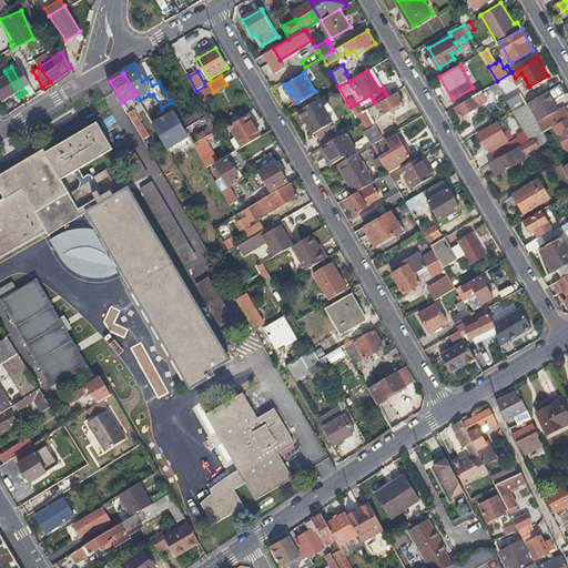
[(496,94),(503,91),(497,81),(490,85),(496,94)]
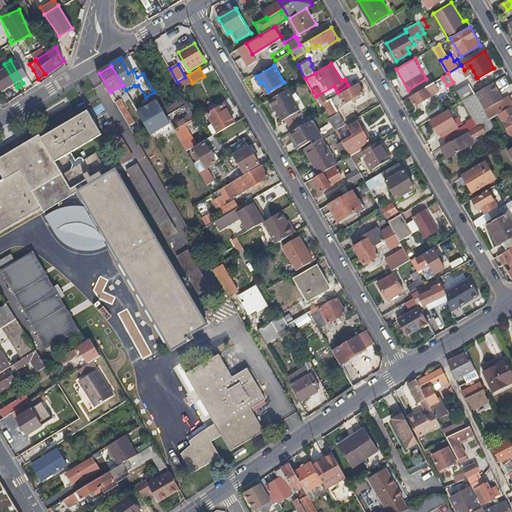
[(505,97),(495,80),(477,91),(487,108),(485,109),(491,117),(500,112),(511,105),(511,98),(510,95),(505,97)]
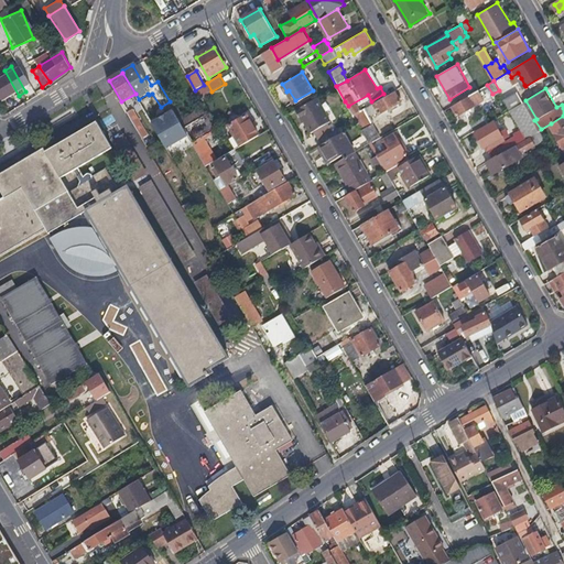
[(479,89),(469,95),(470,97),(454,106),(458,111),(484,97),(479,89)]
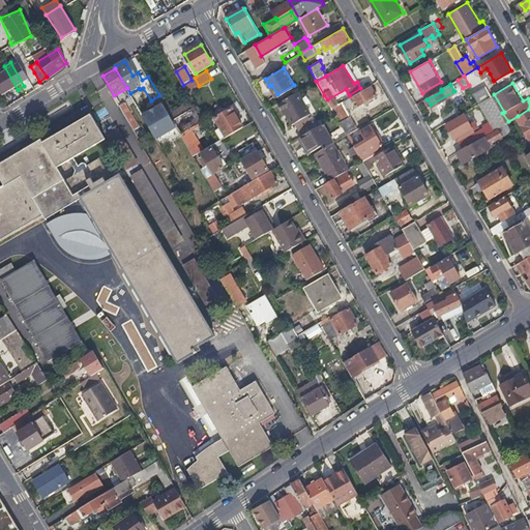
[(348,135),(358,128),(348,109),(356,105),(357,107),(377,95),(372,85),(332,109),(336,115),(348,135)]
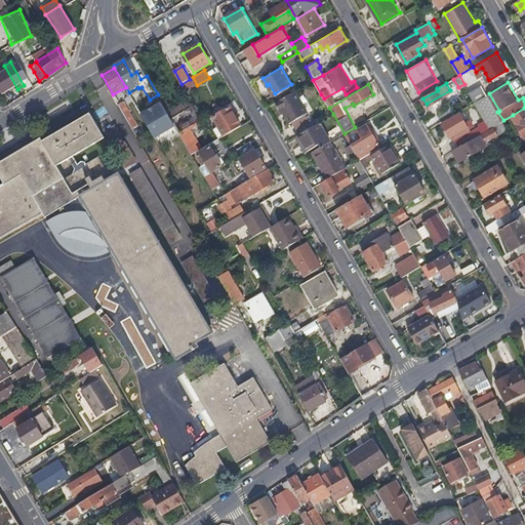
[(469,92),(475,102),(488,93),(482,84),(469,92)]
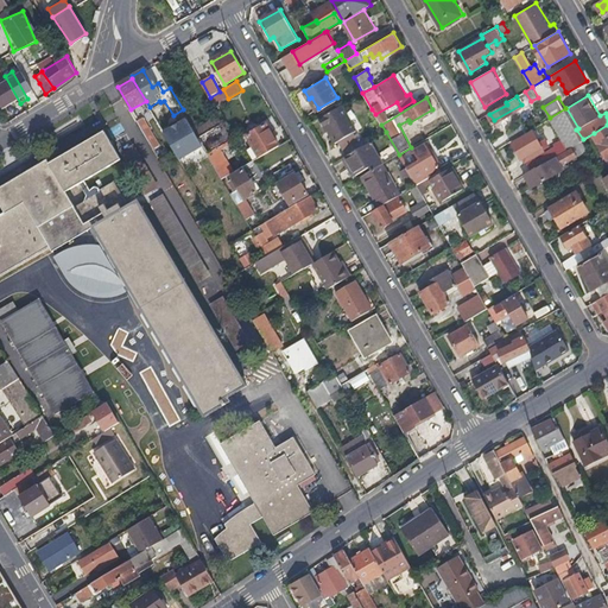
[(342,105),(318,119),(323,127),(327,126),(329,130),(336,141),(339,140),(343,150),(360,140),(354,131),(356,130),(342,105)]
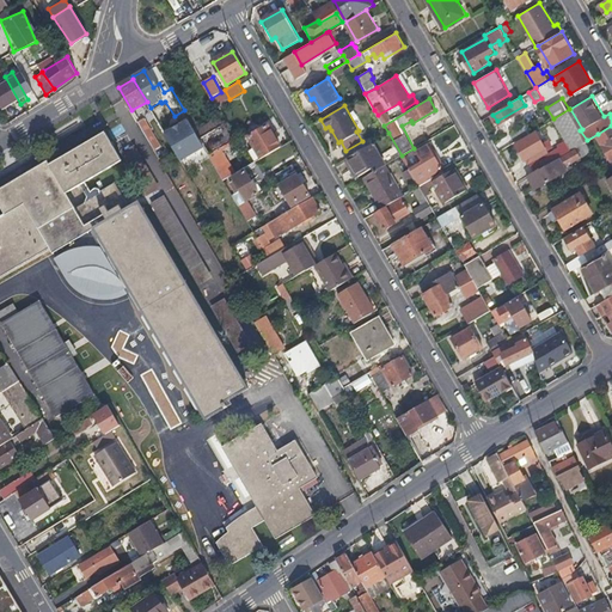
[(175,164),(201,148),(184,118),(157,133),(175,164)]
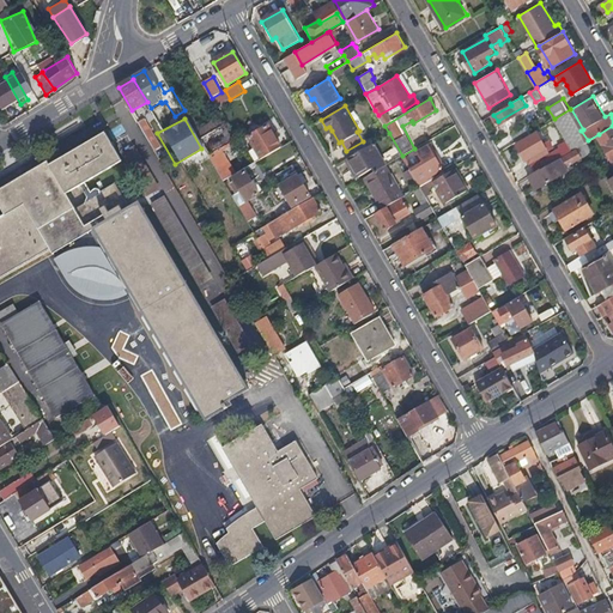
[(141,127),(158,155),(164,151),(147,122),(141,127)]
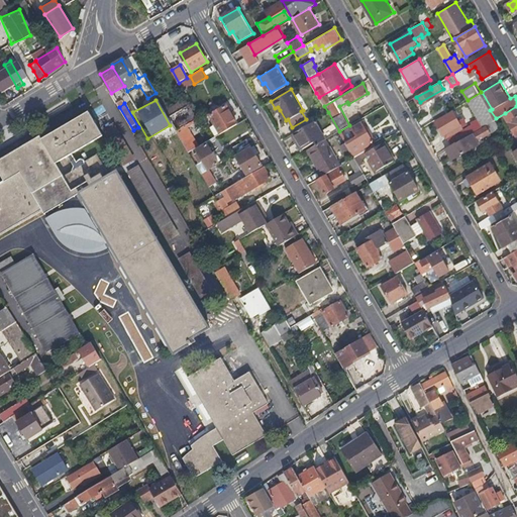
[(198,116),(191,105),(172,116),(178,127),(198,116)]
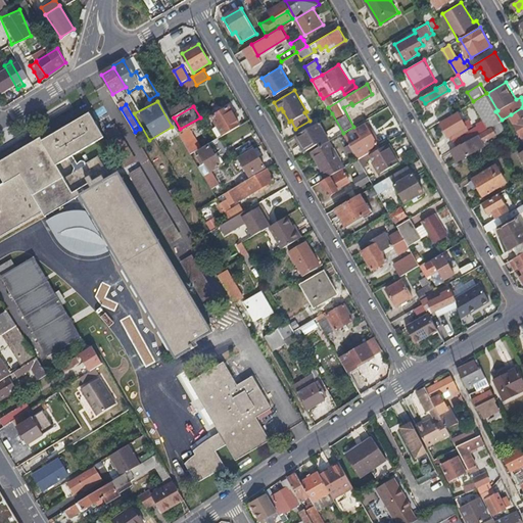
[(224,135),(241,125),(231,106),(214,116),(224,135)]
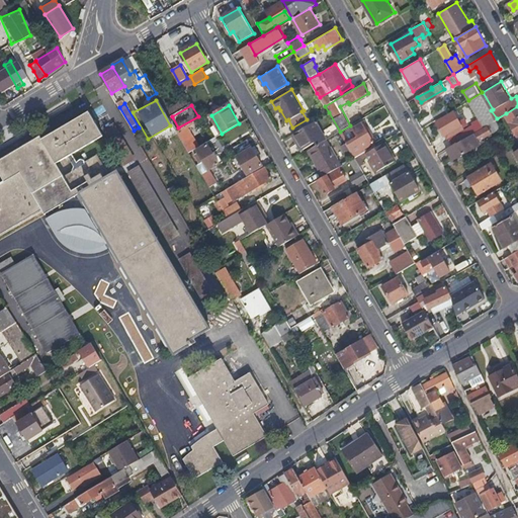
[(432,113),(436,119),(448,112),(444,106),(432,113)]
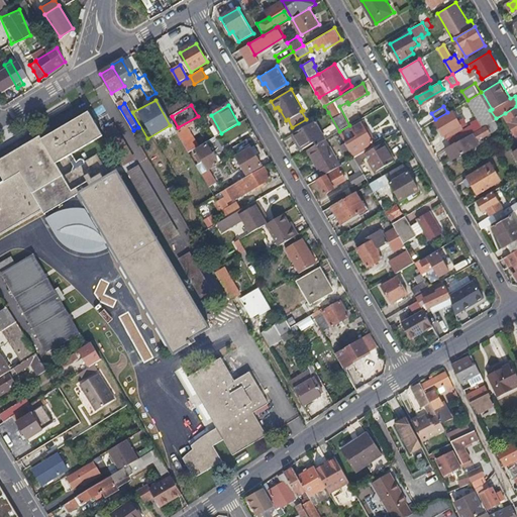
[(516,106),(505,113),(516,133),(516,106)]
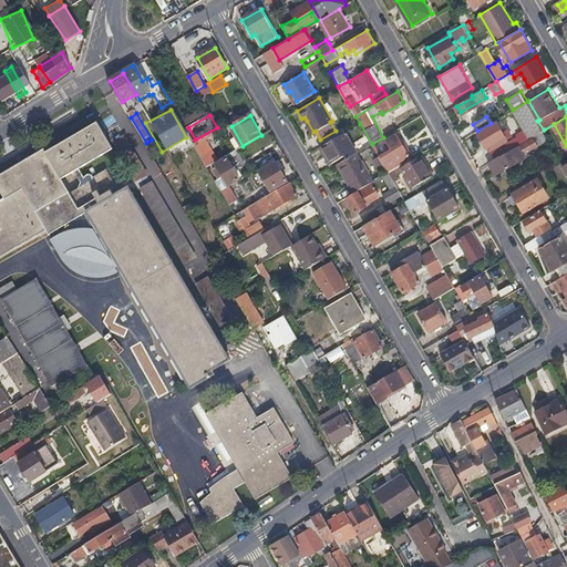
[(99,121),(48,151),(47,150),(0,176),(0,185),(8,199),(0,203),(0,259),(49,232),(52,236),(90,215),(106,245),(110,256),(115,267),(123,261),(129,271),(120,276),(125,286),(134,291),(175,362),(192,390),(213,378),(209,373),(232,360),(130,185),(116,193),(114,188),(119,186),(107,167),(96,174),(92,173),(89,173),(86,177),(81,167),(114,148),(99,121)]
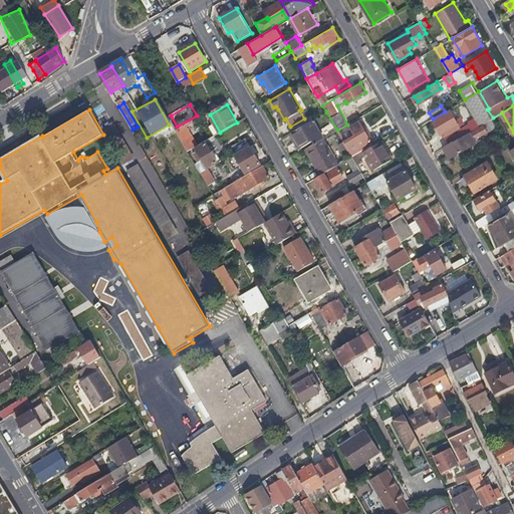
[(460,126),(450,109),(433,119),(442,134),(451,127),(453,131),(460,126)]
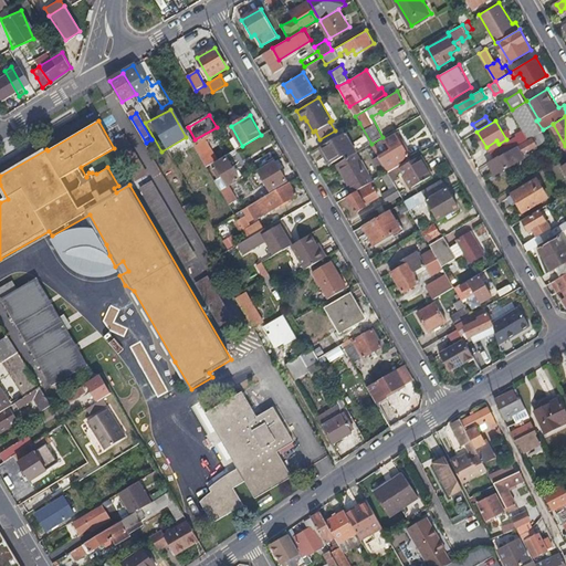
[(400,139),(407,136),(402,128),(396,133),(400,139)]
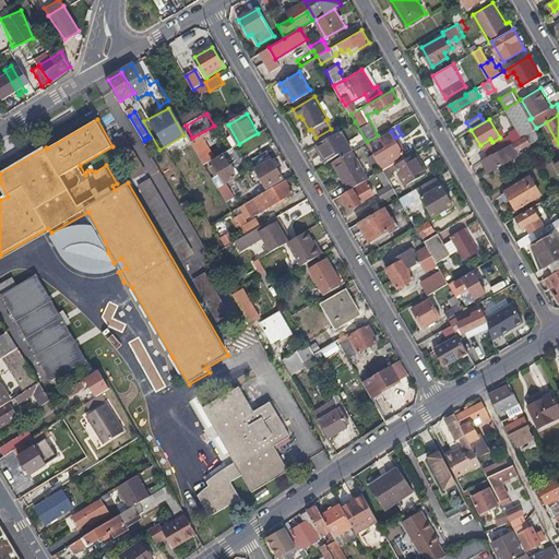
[(536,140),(540,137),(536,128),(530,131),(536,140)]
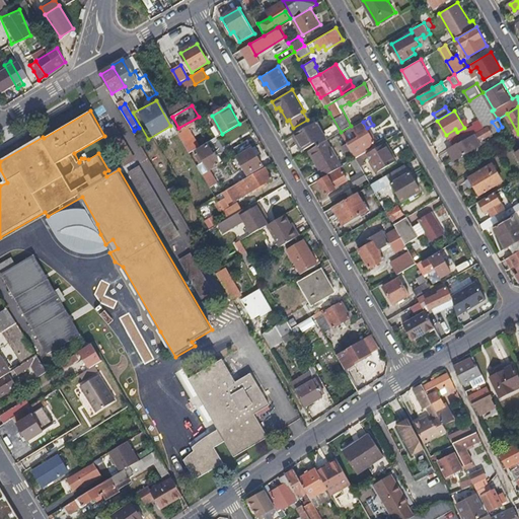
[(316,121),(293,134),(303,150),(316,143),(318,145),(327,139),(316,121)]
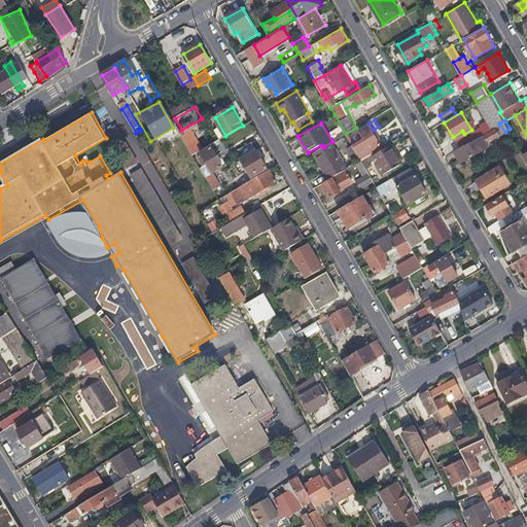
[(492,129),(489,123),(483,127),(486,132),(492,129)]
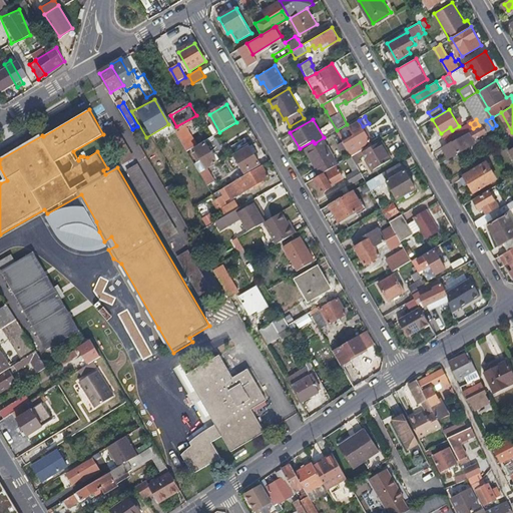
[(358,152),(363,149),(362,147),(371,141),(366,132),(372,128),(369,123),(363,126),(359,120),(349,126),(354,136),(344,142),(352,155),(358,152)]
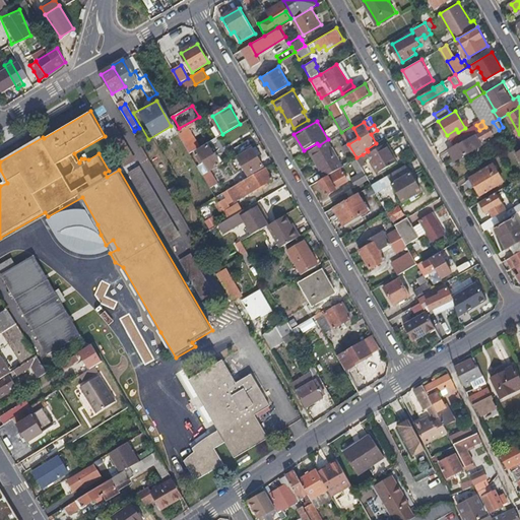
[(471,135),(459,142),(466,154),(483,143),(481,140),(494,133),(490,125),(485,127),(479,130),(471,135)]
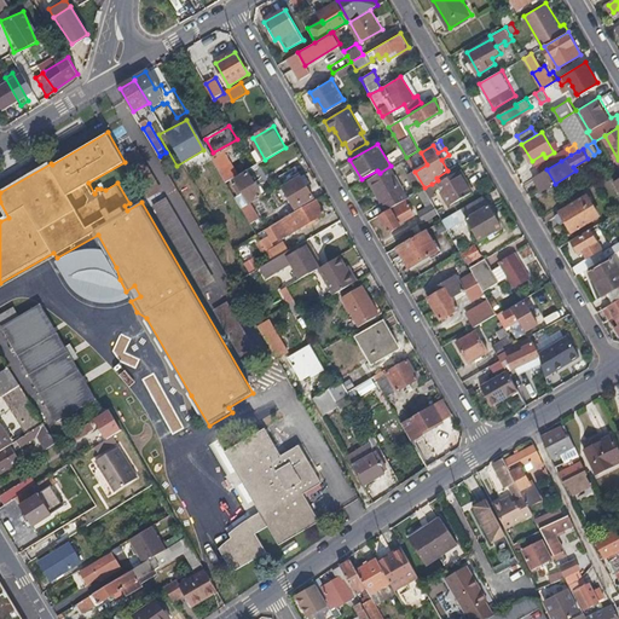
[(220,168),(221,171),(232,165),(227,154),(215,160),(220,168)]
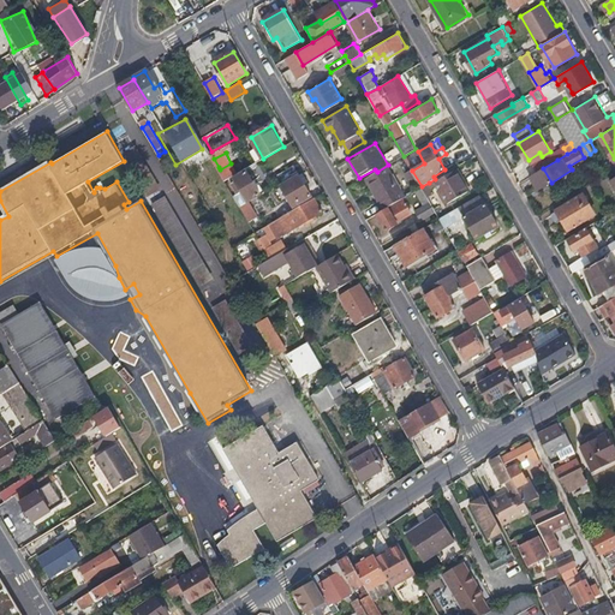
[(527,168),(531,175),(543,168),(557,160),(553,154),(527,168)]
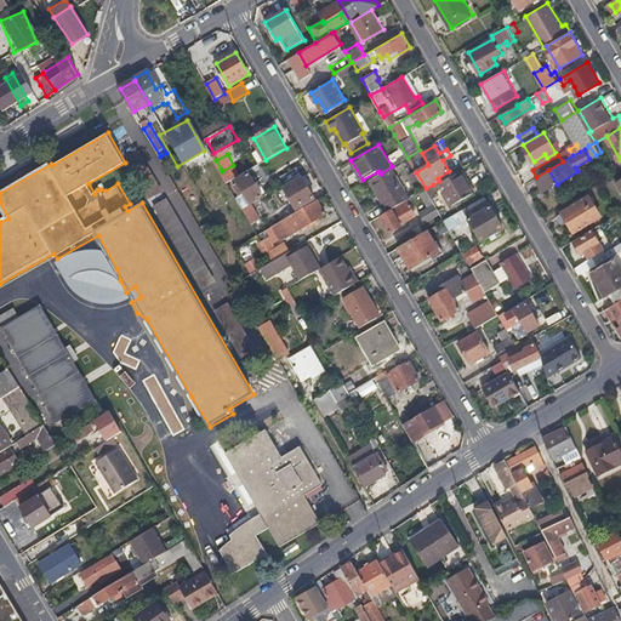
[(381,174),(369,180),(372,187),(376,186),(387,203),(383,205),(387,211),(399,205),(414,195),(410,189),(406,192),(392,166),(381,174)]
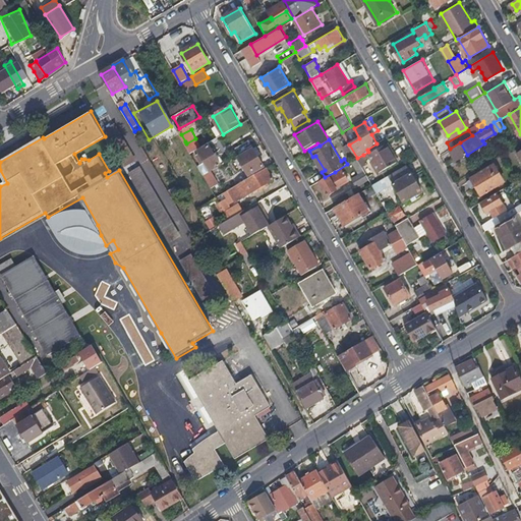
[(241,154),(253,147),(250,141),(238,149),(241,154)]
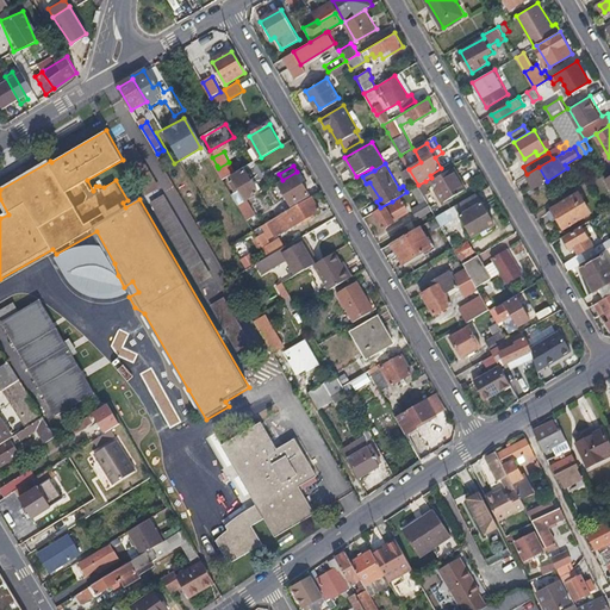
[(433,179),(437,187),(442,185),(449,198),(465,188),(453,168),(433,179)]
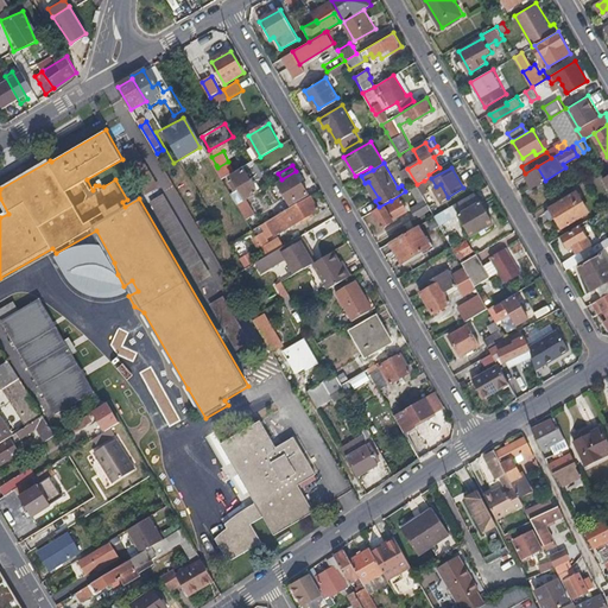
[(241,190),(247,200),(259,192),(245,169),(233,176),(234,178),(230,182),(236,192),(241,190)]
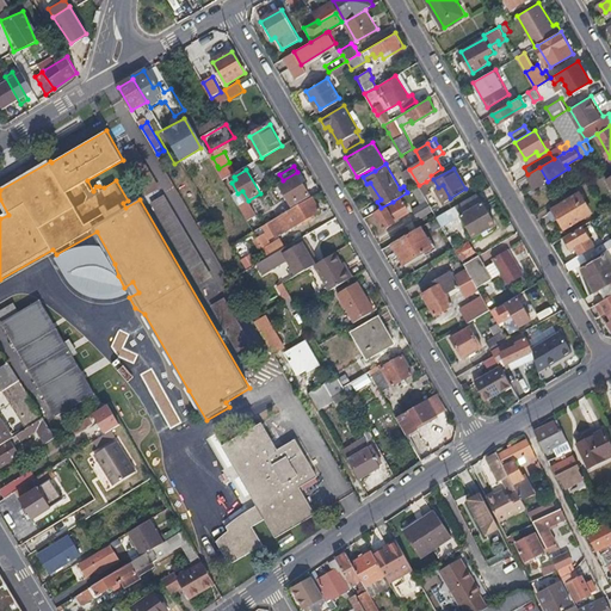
[(304,183),(300,174),(282,185),(292,203),(300,199),(300,201),(310,195),(304,183)]
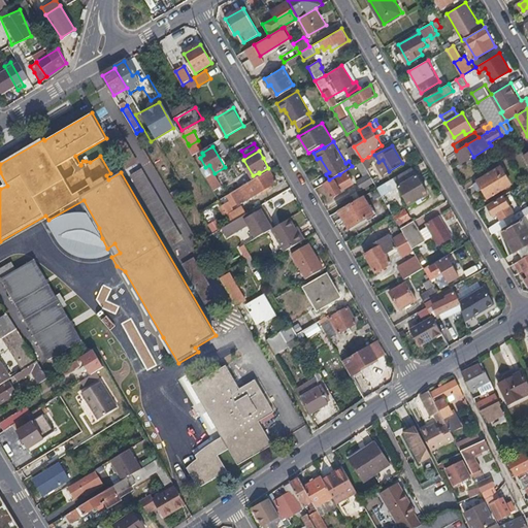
[(371,163),(368,157),(362,160),(366,168),(371,166),(371,163)]
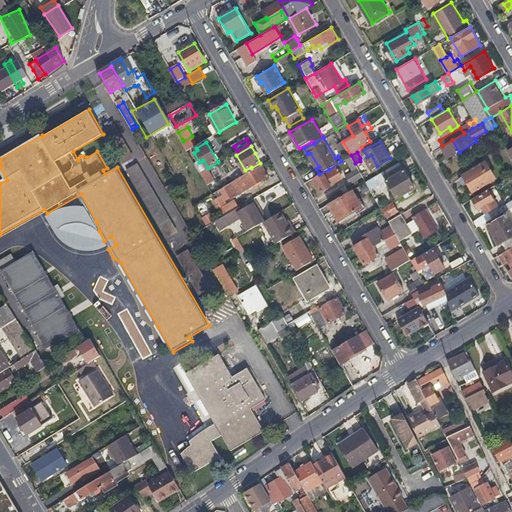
[(371,155),(367,157),(373,169),(377,166),(371,155)]
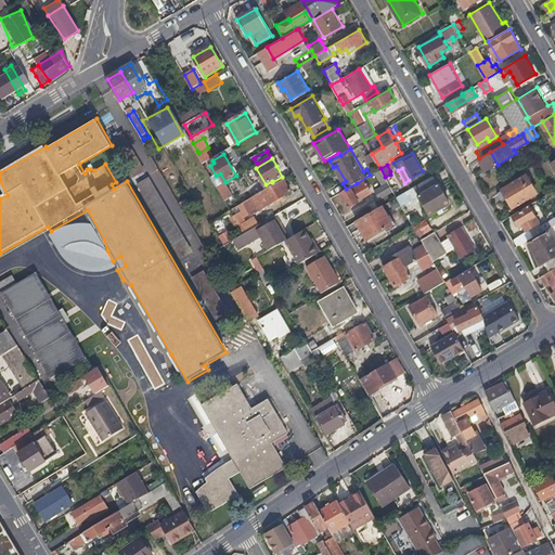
[(213,178),(218,186),(226,182),(220,173),(216,176),(213,178)]
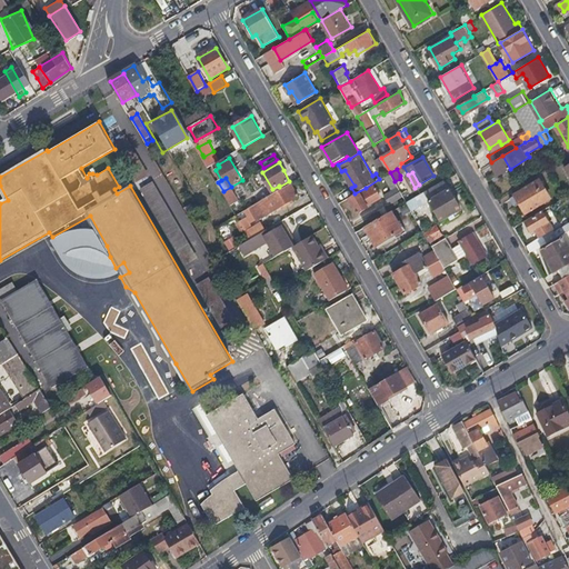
[(461,208),(445,179),(425,192),(440,220),(461,208)]
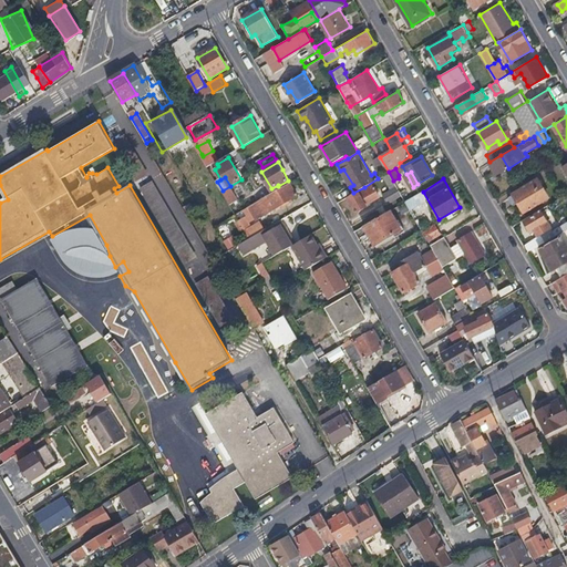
[(525,212),(549,197),(538,178),(514,193),(525,212)]
